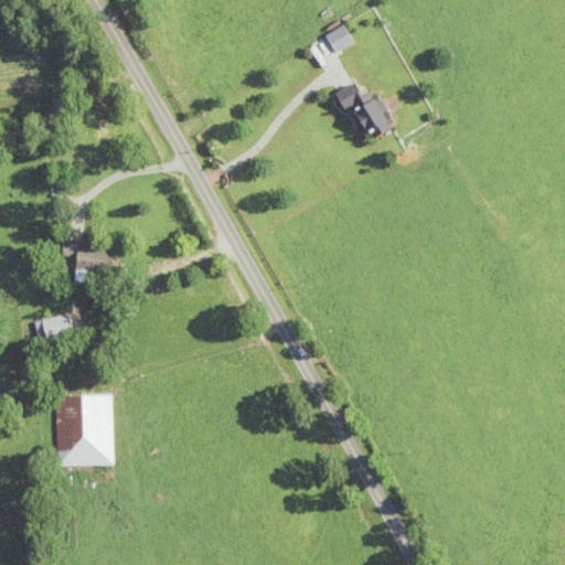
[(368,80),(340,93),(350,112),(360,106),(376,139),(394,130),(368,80)]
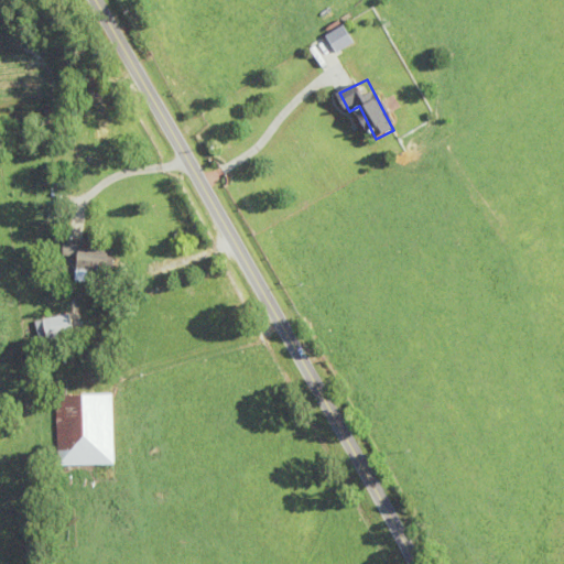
[(107,295),(114,243),(66,238),(65,253),(79,256),(77,280),(89,282),(88,293),(107,295)]
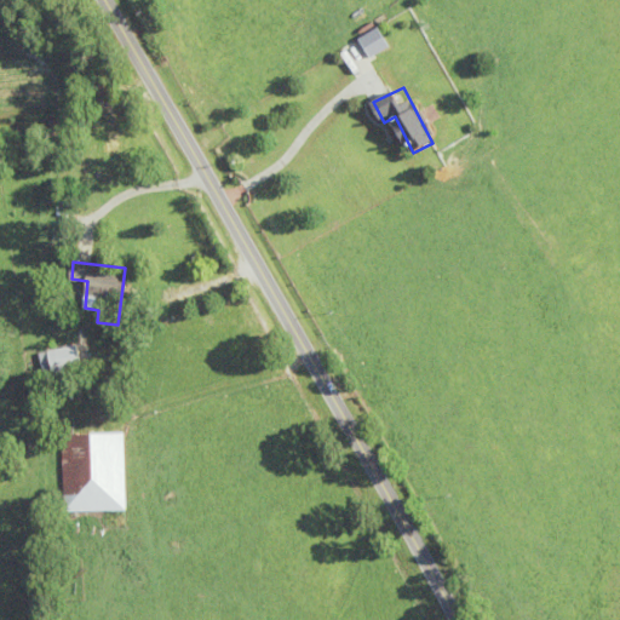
[(40,352),(45,375),(84,366),(79,344),(40,352)]
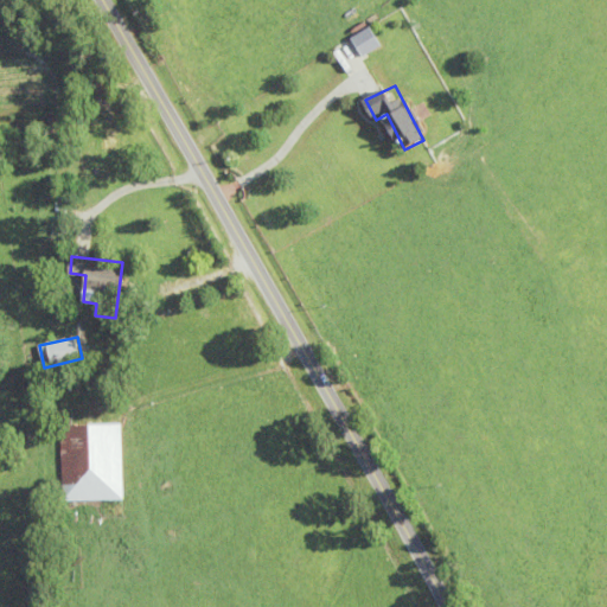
[(125,499),(123,423),(63,425),(64,500),(125,499)]
